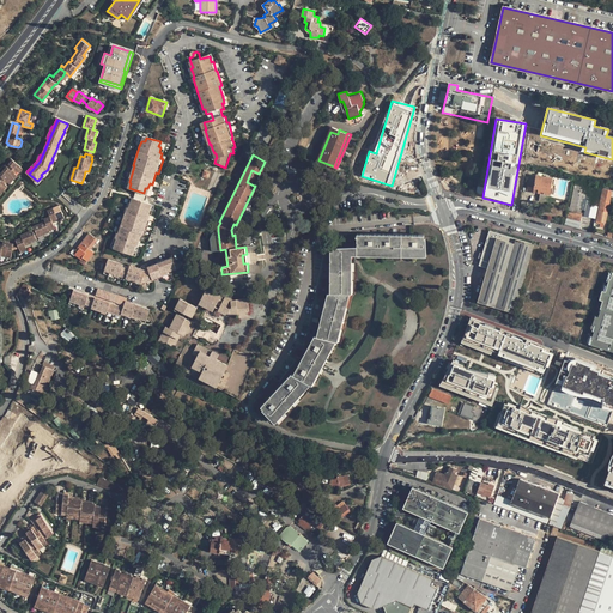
[(0,170),(0,174),(13,159),(12,158),(0,170)]
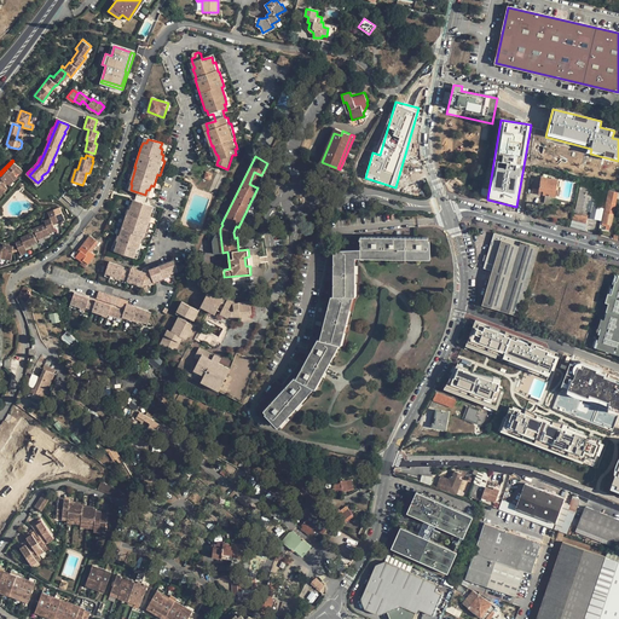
[(13,161),(0,175),(0,191),(5,185),(7,183),(15,174),(17,172),(21,167),(13,161)]
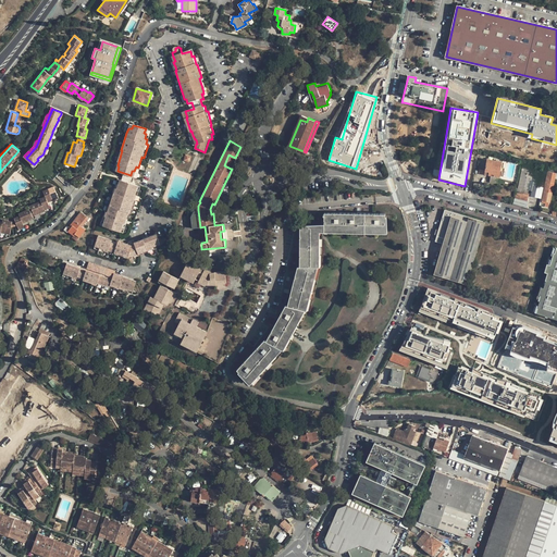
[(121,150),(120,149),(112,170),(118,171),(119,166),(118,165),(122,150),(121,150)]
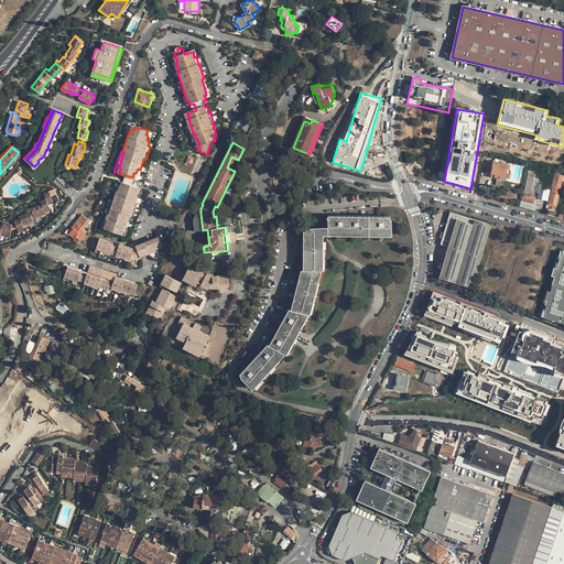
[(238,160),(231,156),(227,167),(234,171),(238,160)]
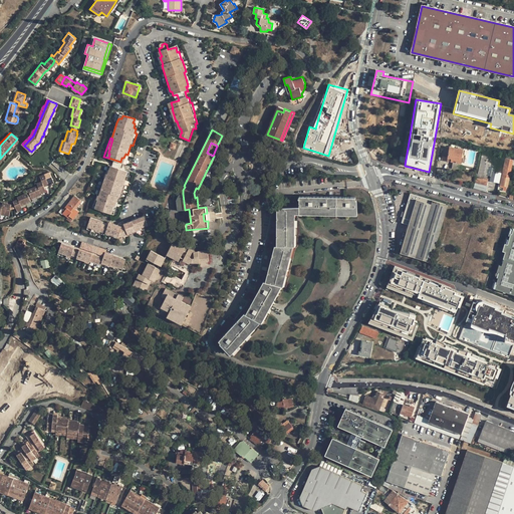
[(14,147),(12,145),(6,152),(8,154),(14,147)]
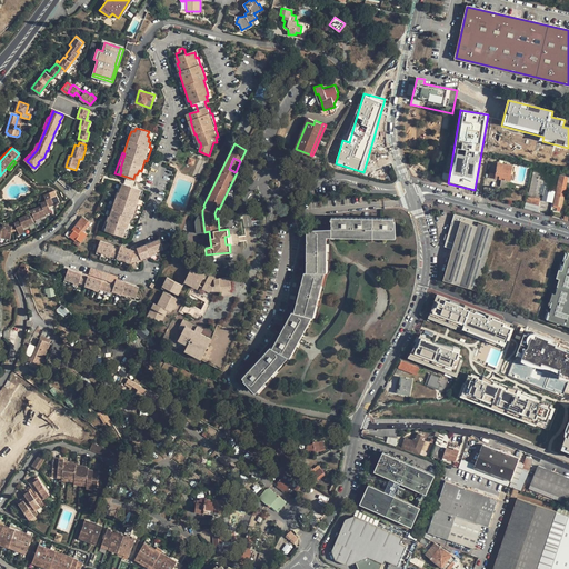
[(511,180),(512,163),(497,163),(496,180),(511,180)]
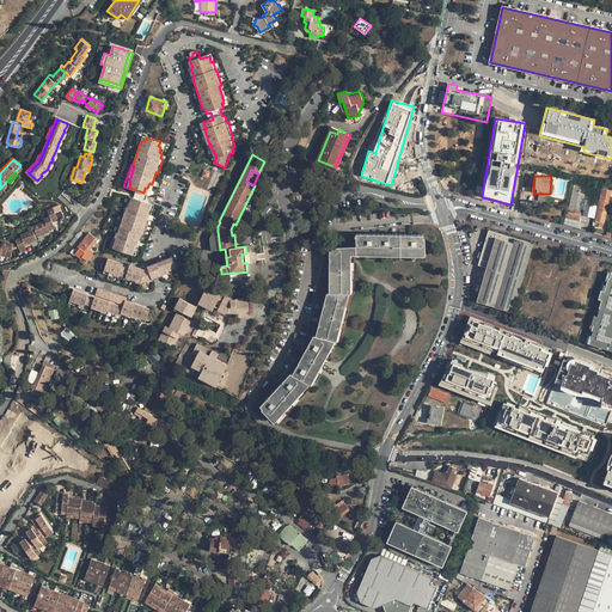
[(601,188),(594,226),(604,228),(611,190),(601,188)]
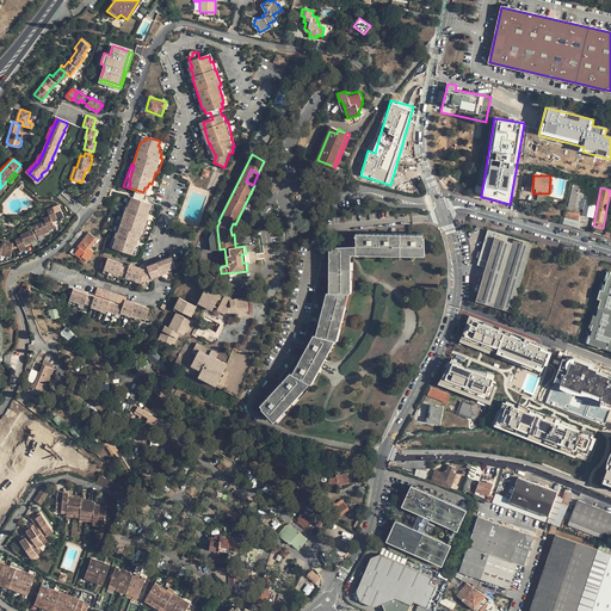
[(133,197),(128,195),(123,210),(125,211),(129,201),(131,202),(133,197)]
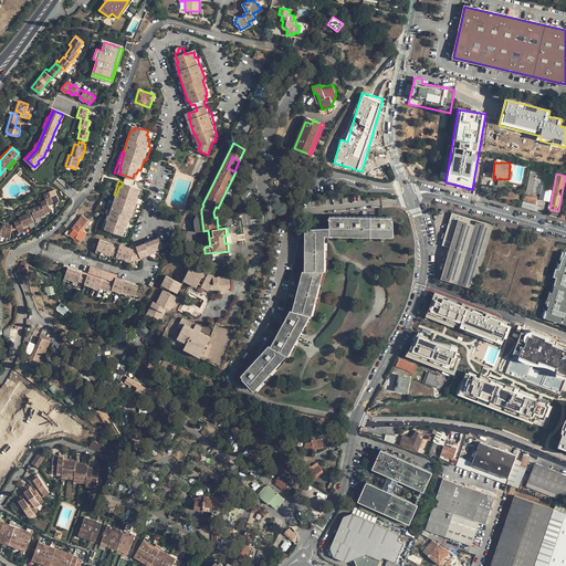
[(109,226),(107,230),(122,234),(124,230),(126,230),(127,226),(129,227),(133,216),(135,217),(139,203),(137,202),(139,197),(137,196),(138,192),(136,191),(137,187),(123,182),(122,187),(119,186),(116,196),(114,195),(106,219),(108,220),(107,224),(109,226)]
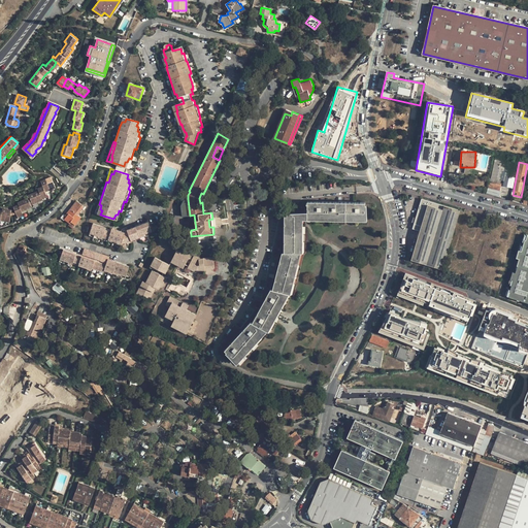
[(507,176),(508,172),(502,171),(500,180),(504,182),(503,187),(513,189),(515,177),(507,176)]
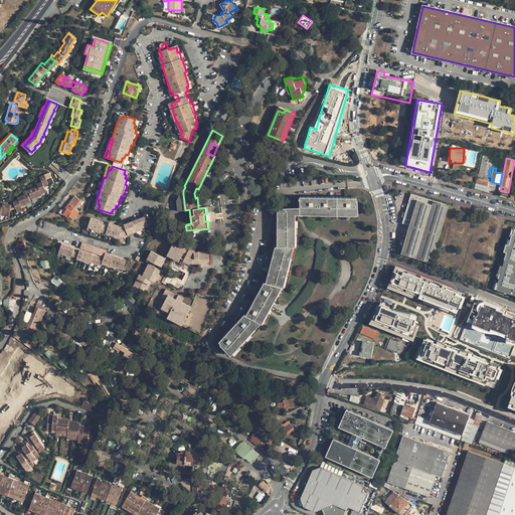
[(13,201),(17,211),(22,208),(22,206),(31,202),(31,200),(42,195),(41,194),(41,193),(46,190),(44,187),(44,186),(49,183),(54,181),(50,172),(40,177),(41,181),(37,183),(38,185),(28,190),(29,193),(28,194),(27,193),(17,197),(18,199),(13,201)]
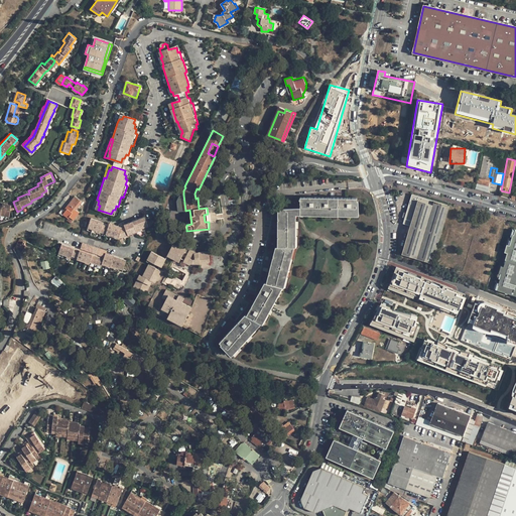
[(476,189),(488,191),(490,181),(478,179),(476,189)]
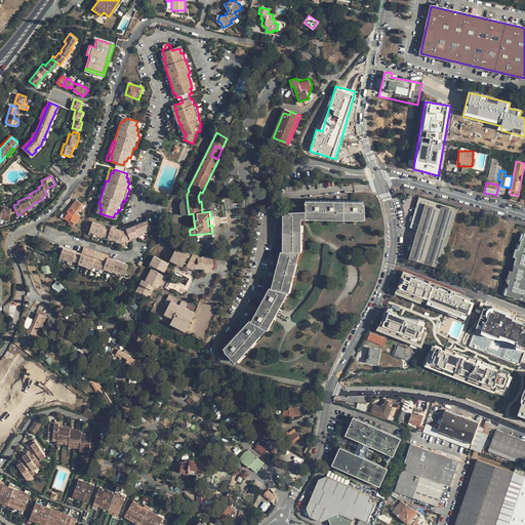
[(417,230),(409,258),(440,268),(457,208),(418,197),(410,228),(417,230)]
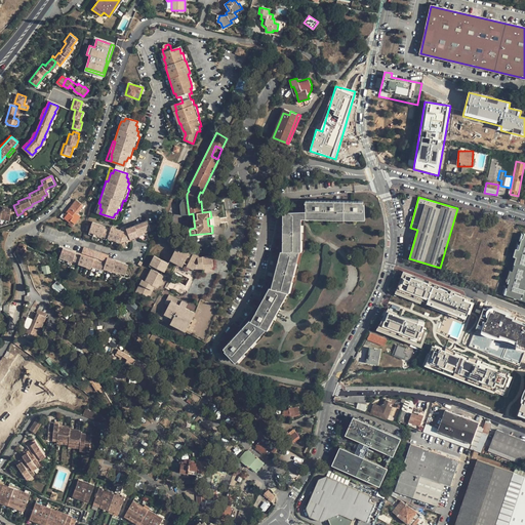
[(67,215),(65,218),(70,223),(71,220),(75,224),(81,215),(78,213),(84,205),(77,200),(65,214),(67,215)]
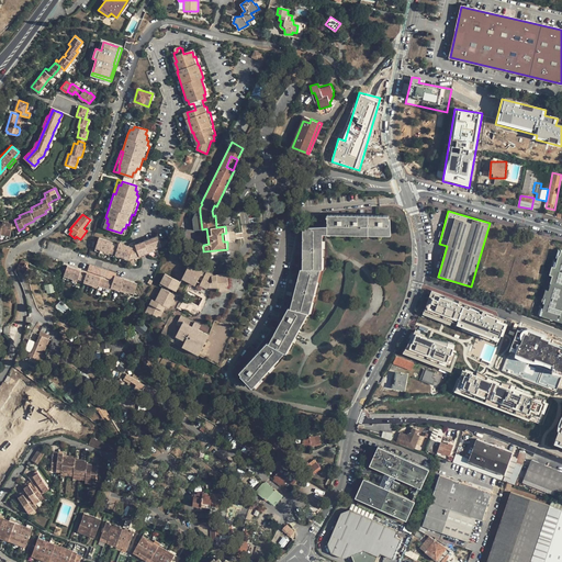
[(327,221),(327,234),(390,234),(389,214),(327,214),(327,215),(326,215),(326,221),(327,221)]
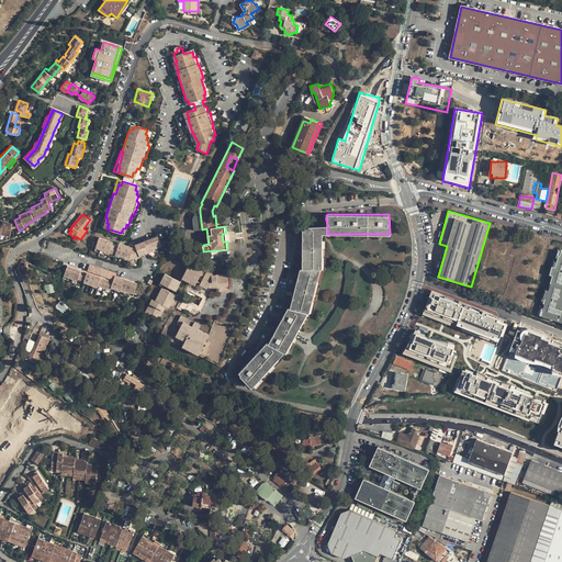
[(0,235),(0,233),(6,234),(11,235),(13,223),(2,221),(2,224),(0,223),(0,235)]
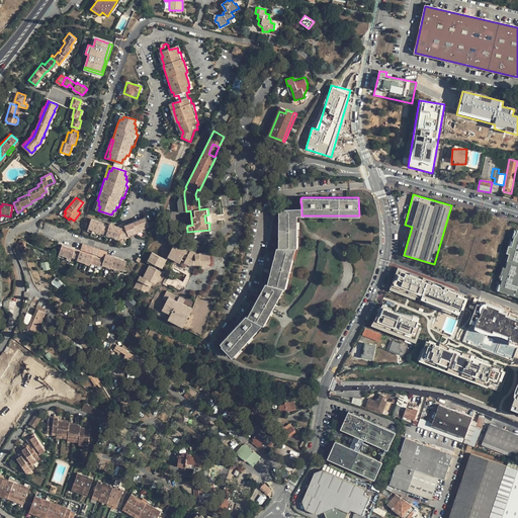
[(246,316),(221,343),(232,354),(261,324),(262,324),(282,287),(287,288),(297,248),(299,248),(299,216),(299,209),(279,210),(279,248),(276,248),(268,283),(265,283),(248,316),(246,316)]
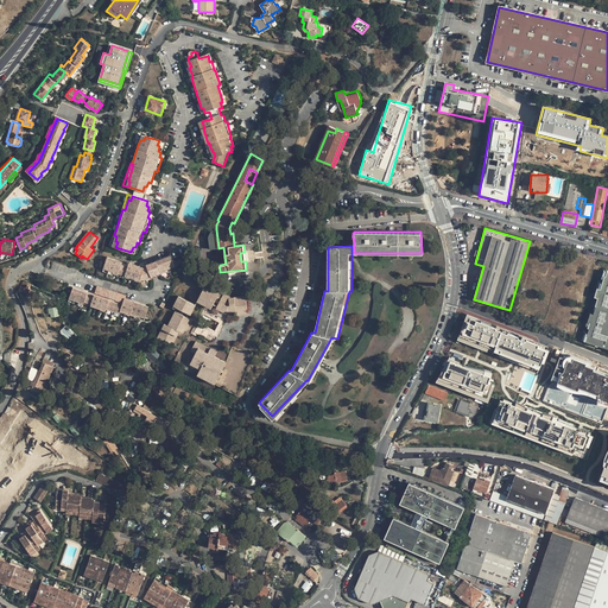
[(157,261),(160,271),(164,270),(165,271),(175,267),(171,255),(157,261)]
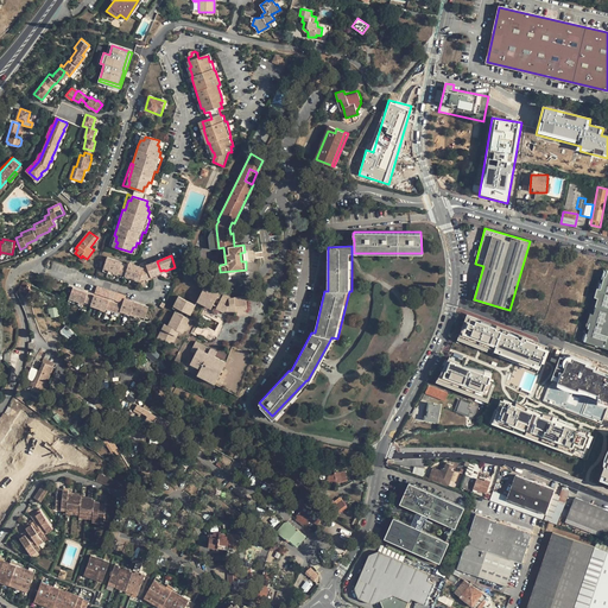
[(120,271),(119,276),(140,283),(141,286),(145,287),(146,284),(149,283),(149,282),(153,279),(147,265),(141,267),(130,263),(128,264),(109,258),(106,268),(115,272),(116,270),(120,271)]
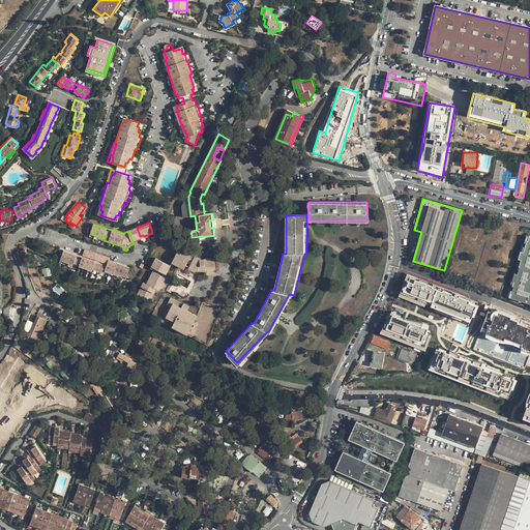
[(137,228),(128,231),(134,243),(141,240),(140,236),(137,228)]
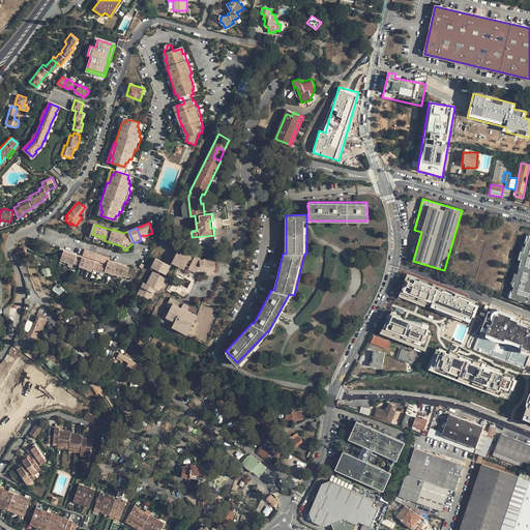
[(164,236),(156,251),(165,255),(172,238),(167,235),(166,237),(164,236)]
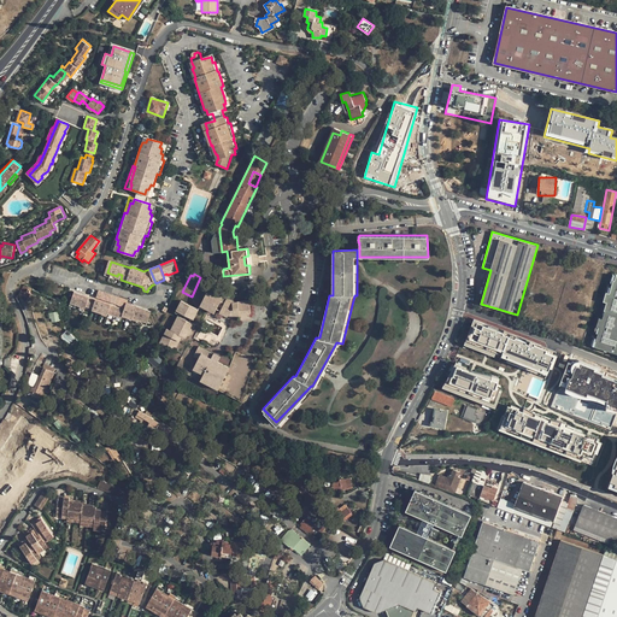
[(616,275),(615,281),(613,280),(612,283),(611,288),(606,303),(604,311),(605,311),(601,319),(598,334),(597,338),(595,341),(597,341),(594,347),(616,353),(616,275)]
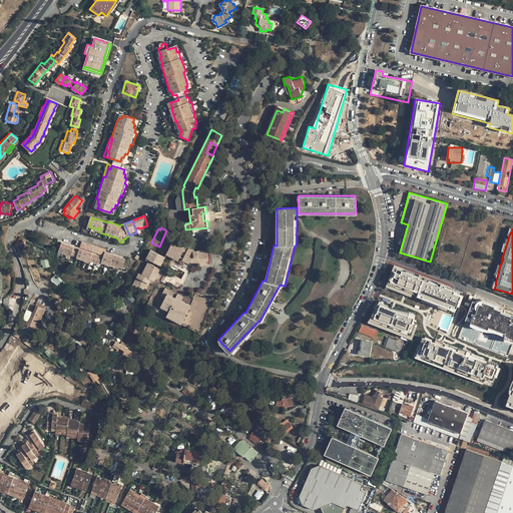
[(28,238),(21,235),(18,241),(15,243),(14,246),(23,247),(28,238)]
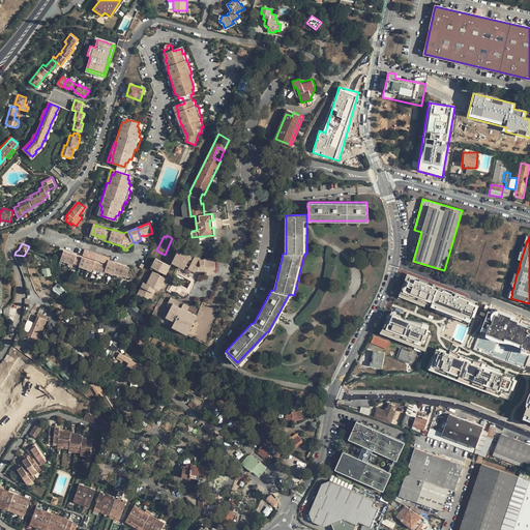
[(180,247),(173,260),(185,266),(186,264),(192,255),(183,252),(184,249),(180,247)]
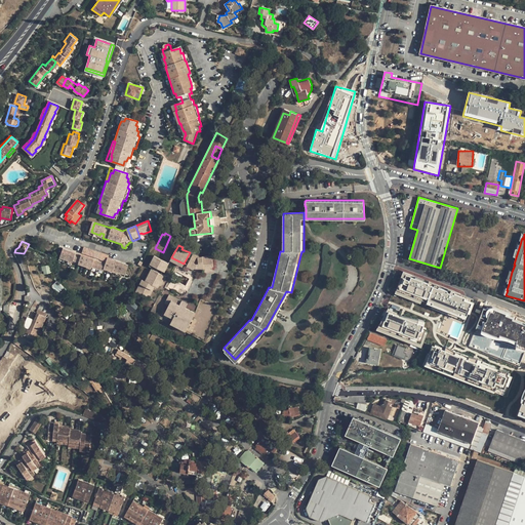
[(64,247),(61,256),(73,261),(74,259),(80,261),(79,265),(90,269),(91,266),(104,271),(112,274),(113,271),(125,276),(129,265),(122,263),(122,265),(108,259),(107,264),(64,247)]
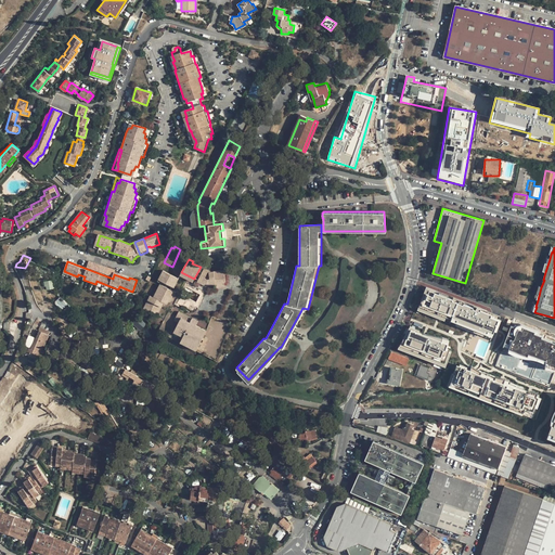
[(210,270),(193,261),(192,263),(201,267),(195,276),(199,279),(204,269),(210,272),(210,271),(210,270)]
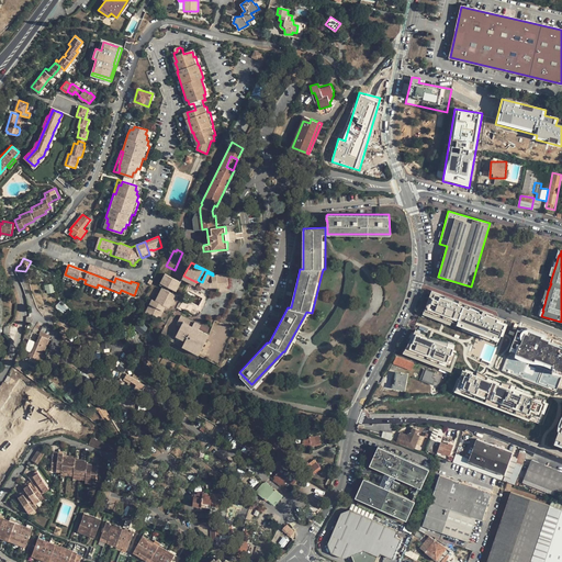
[(202,282),(201,284),(205,287),(206,284),(210,287),(213,287),(214,289),(218,288),(218,289),(229,288),(227,273),(213,274),(213,276),(206,272),(202,282)]
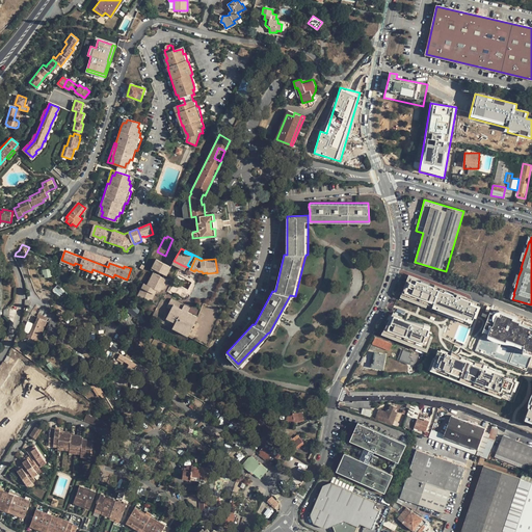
[(144,283),(138,295),(148,300),(154,288),(156,288),(160,291),(162,287),(166,278),(160,275),(162,272),(165,273),(170,265),(157,259),(155,262),(157,263),(154,269),(155,270),(157,271),(150,285),(148,285),(144,283)]
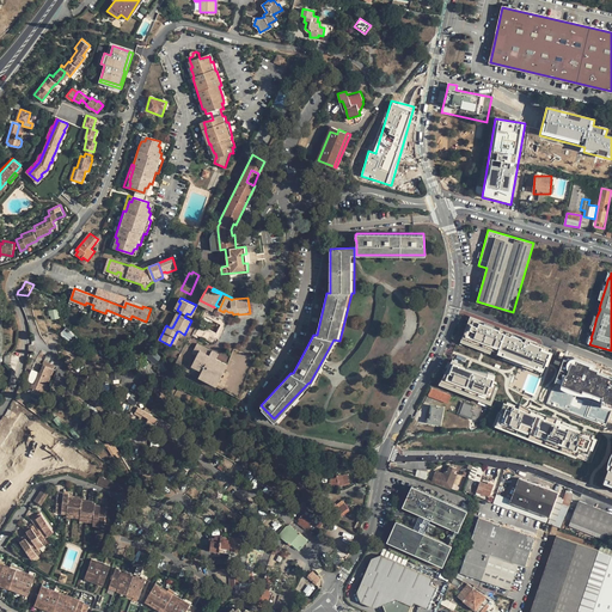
[(50,319),(59,319),(57,310),(49,310),(50,319)]
